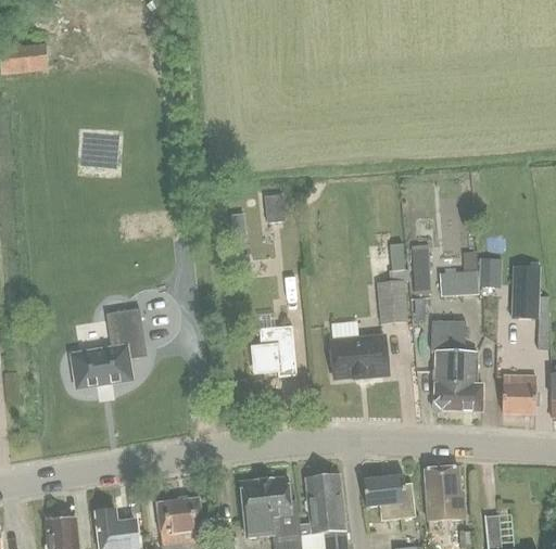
[(0,48),(2,72),(50,66),(47,41),(0,46),(0,48)]
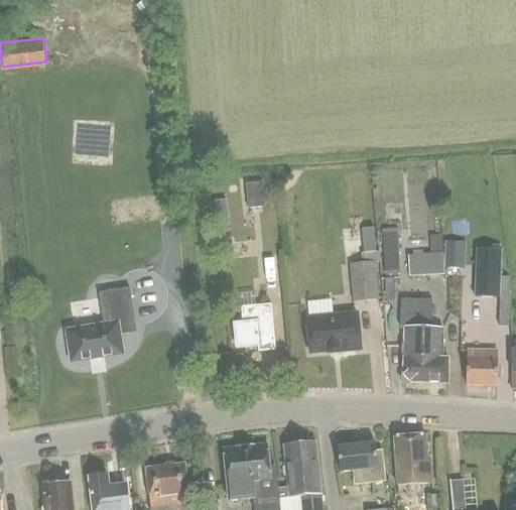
[(262,179),(245,180),(248,206),(264,204),(262,179)]
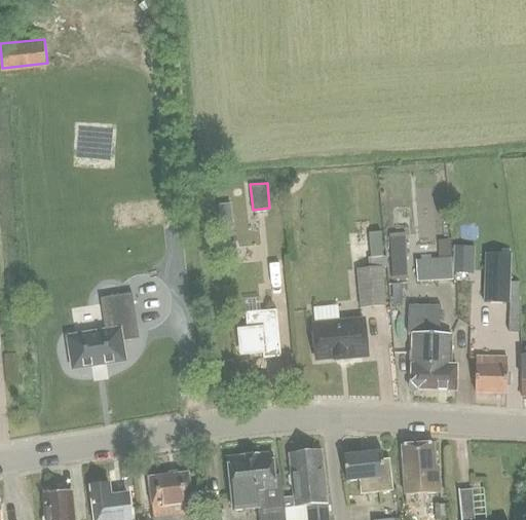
[(228,212),(219,213),(219,217),(220,224),(221,224),(233,223),(232,214),(232,211),(228,212)]
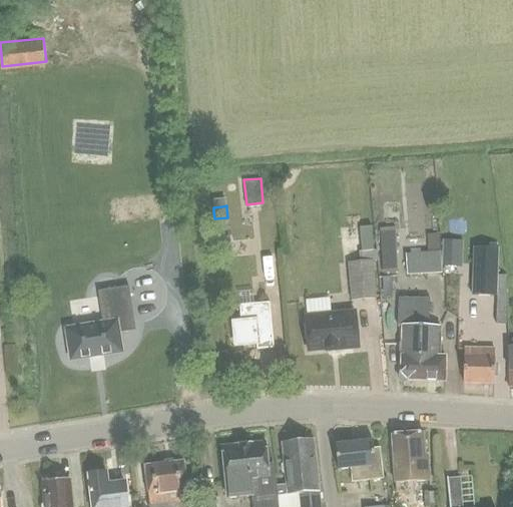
[(375,242),(373,220),(347,222),(349,243),(375,242)]
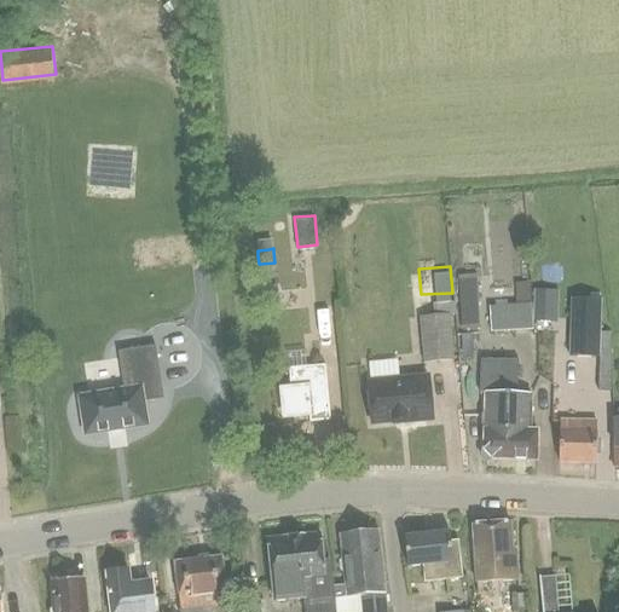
[(475,270),(457,271),(461,325),(479,324),(475,270)]
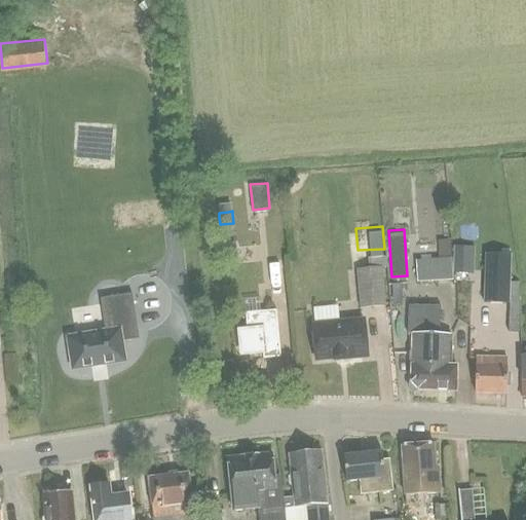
[(486,247),(485,298),(510,299),(511,275),(511,248),(486,247)]
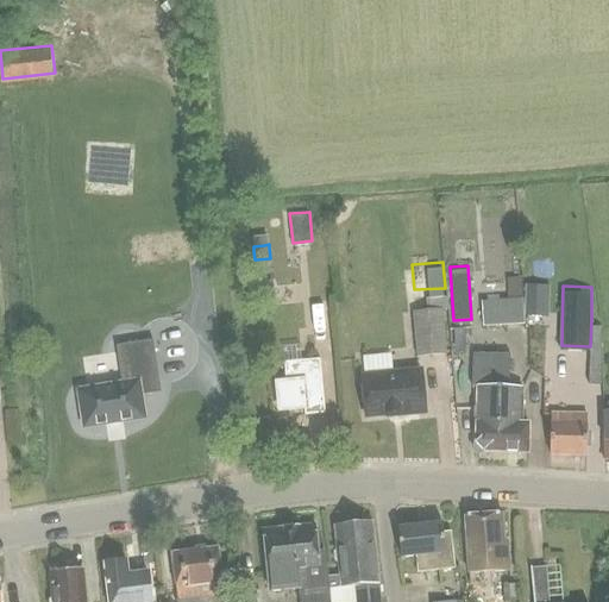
[(414,353),(445,351),(441,307),(446,307),(445,294),(425,295),(426,307),(410,308),(414,353)]
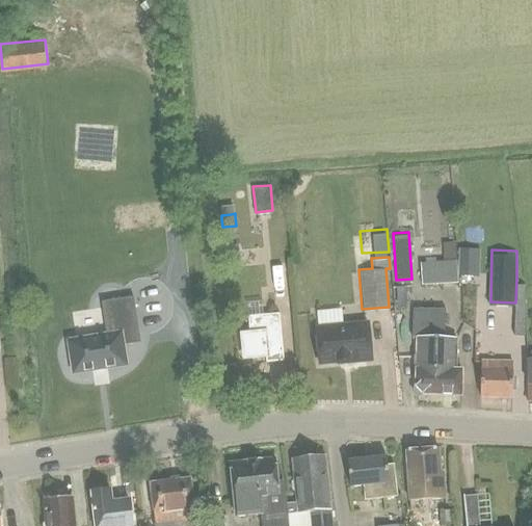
[(420,261),(421,282),(457,280),(456,258),(420,261)]
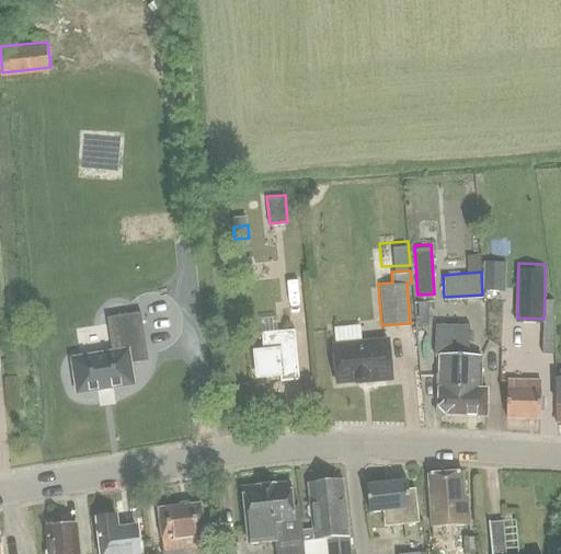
[(485,273),(484,285),(504,286),(505,273),(485,273)]
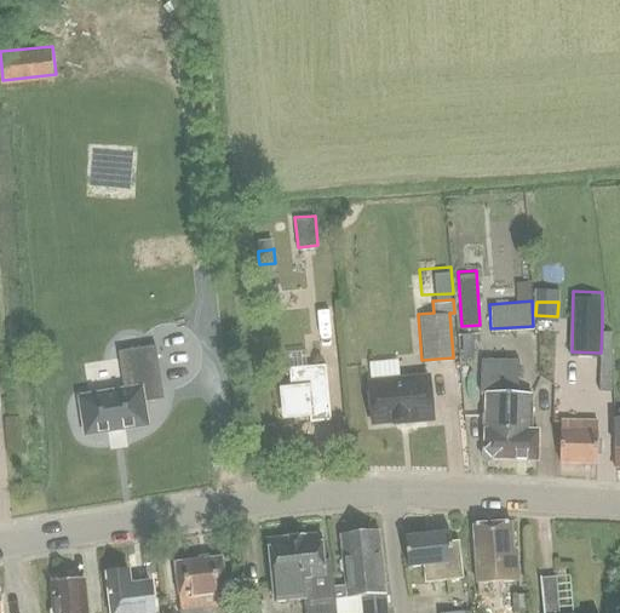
[(601,353),(600,384),(613,384),(610,325),(602,325),(601,353)]
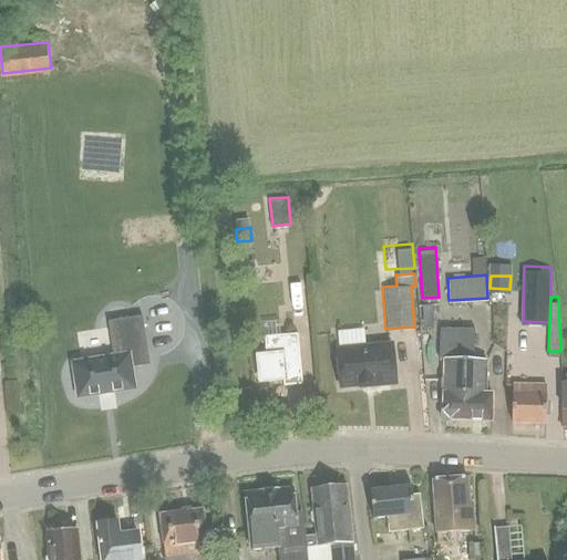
[(112,353),(71,359),(76,395),(134,386),(131,364),(147,362),(141,314),(107,319),(112,353)]
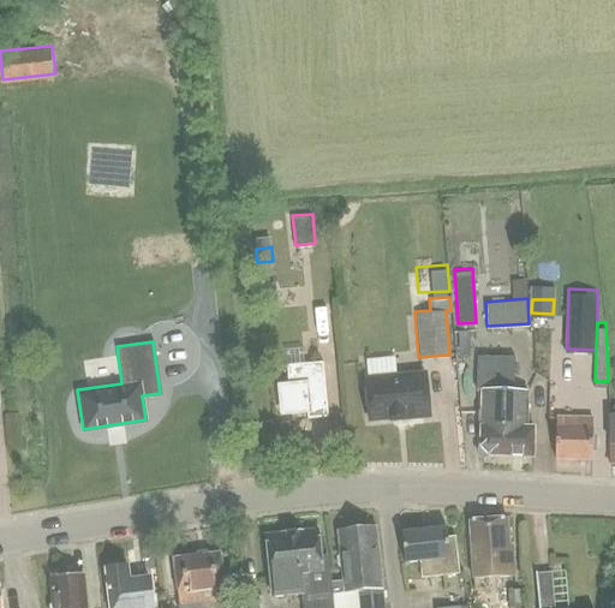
[(478,355),(477,386),(482,386),(482,406),(478,409),(478,417),(481,421),(481,443),(478,446),(478,451),(481,454),(487,454),(488,452),(533,453),(533,424),(526,423),(527,388),(513,387),(514,355),(478,355)]
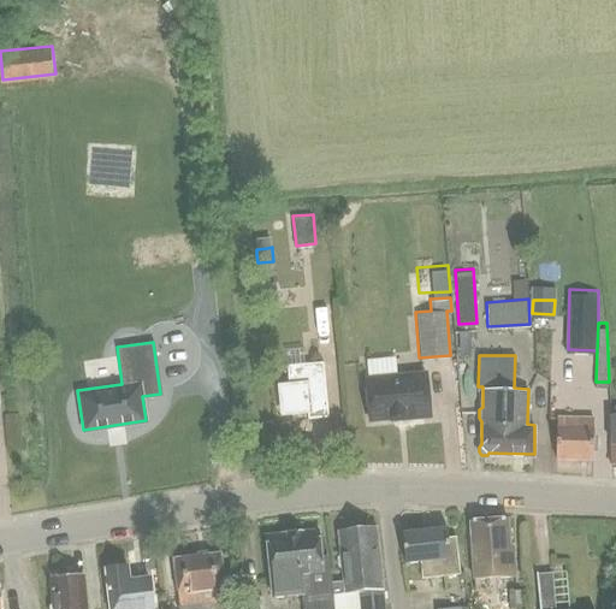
[(308,415),(320,414),(319,407),(327,406),(323,359),(286,362),(289,383),(279,384),(283,411),(307,408),(308,415)]
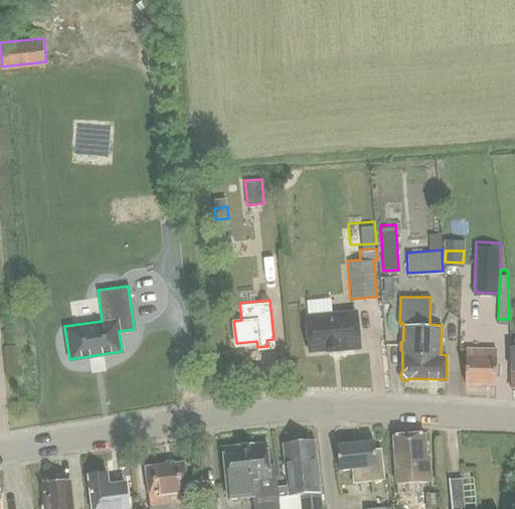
[(359,346),(359,342),(356,310),(306,315),(309,349),(341,346),(341,348),(359,346)]
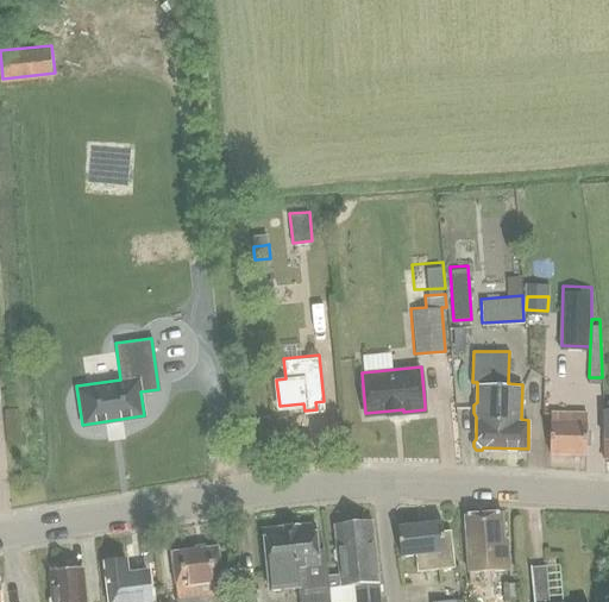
[(551,409),(550,451),(585,451),(586,411),(551,409)]
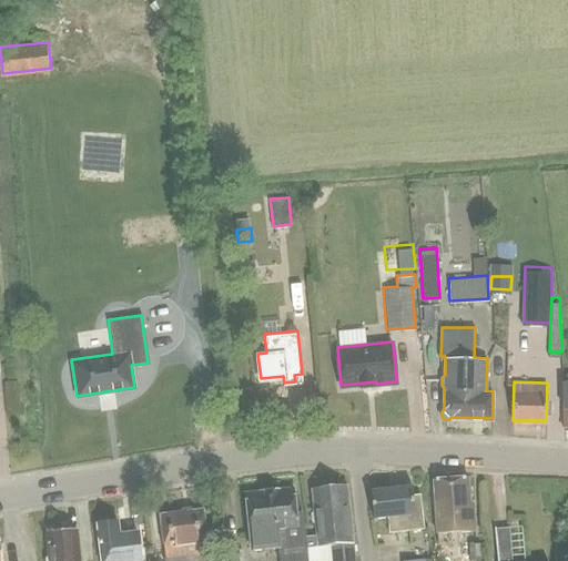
[(468,475),(433,477),(437,531),(475,528),(473,499),(469,499),(468,475)]
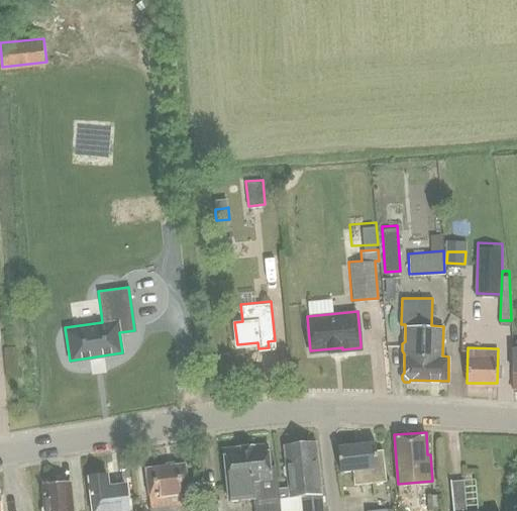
[(323,510),(316,440),(290,443),(284,443),(289,496),(303,495),(304,510),(323,510)]
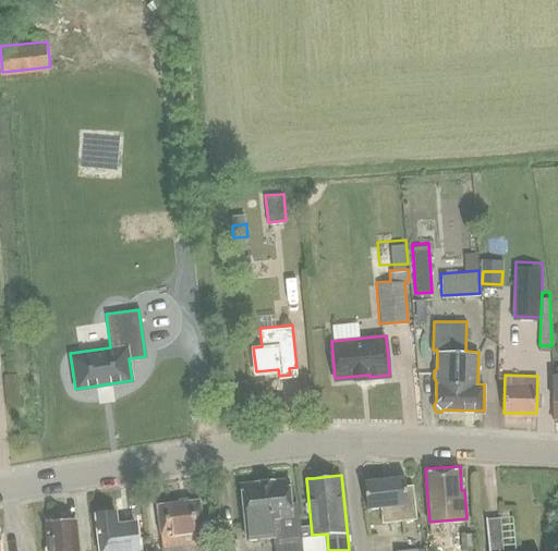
[(383,521),(416,517),(413,484),(405,484),(404,475),(364,479),(367,506),(380,505),(383,521)]
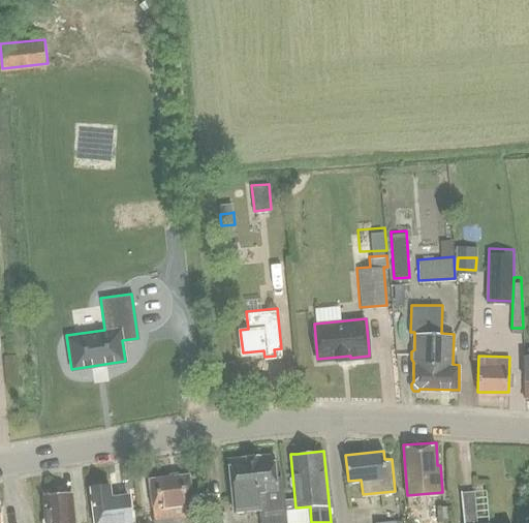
[(286,522),(283,486),(277,486),(274,454),(228,458),(234,511),(259,509),(260,522),(286,522)]
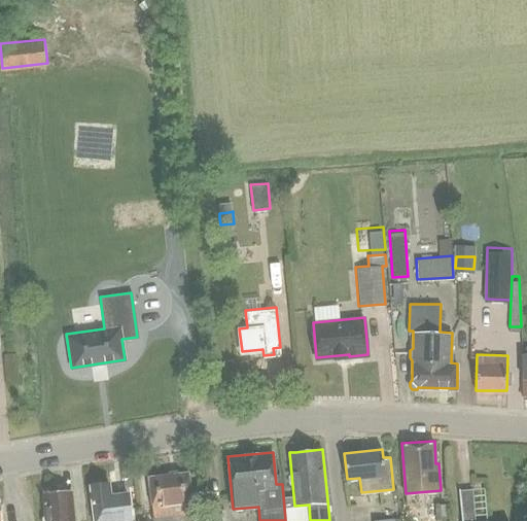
[(200,520),(199,507),(192,508),(191,497),(188,471),(148,476),(152,501),(154,520),(200,520)]
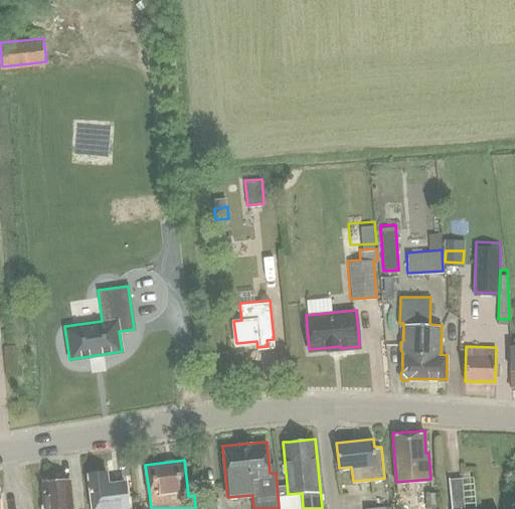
[(128,508),(125,481),(108,483),(107,472),(89,474),(92,508),(128,508)]
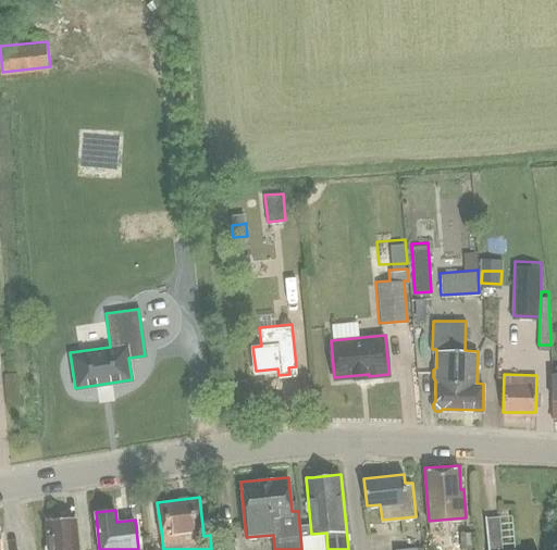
[(487,549),(502,549),(499,514),(486,516),(485,514),(484,514),(487,549)]
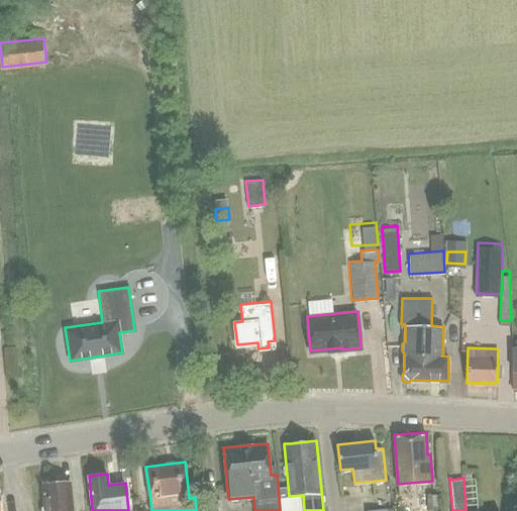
[(73,510),(71,482),(42,485),(44,510),(73,510)]
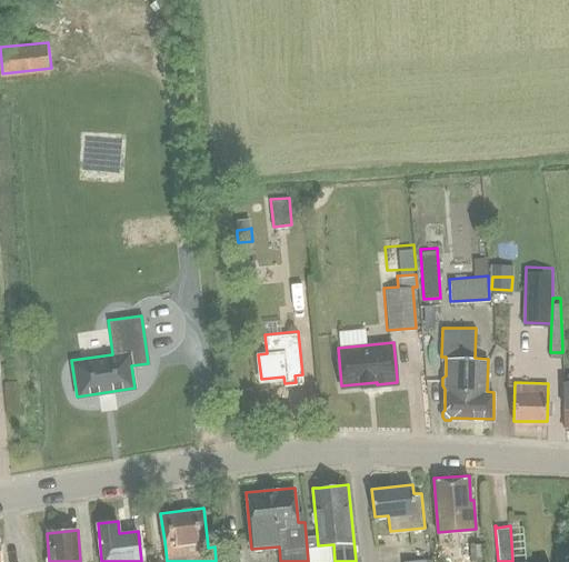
[(481,540),(469,541),(470,561),(483,560),(481,540)]
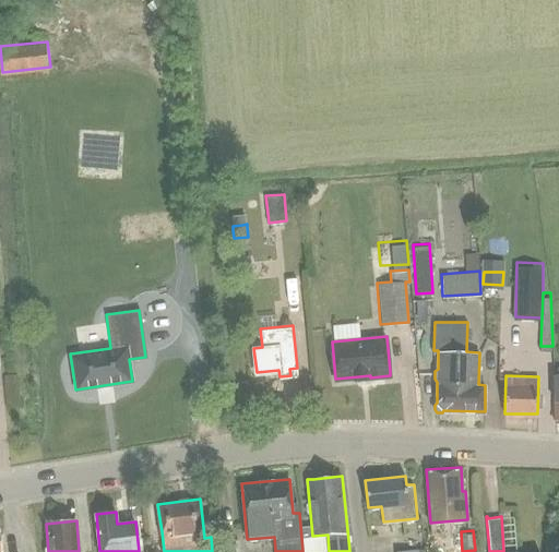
[(238,551),(238,537),(222,539),(223,551),(238,551)]
